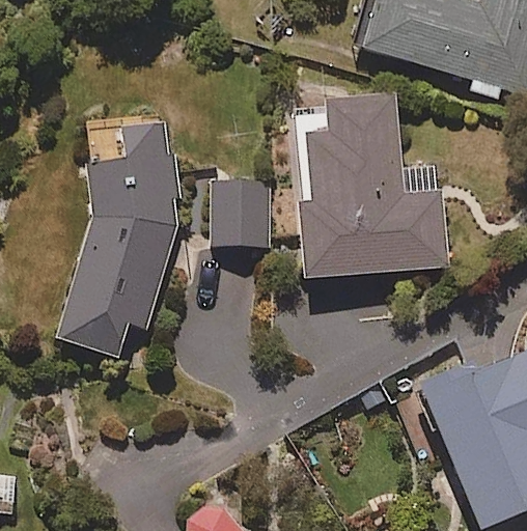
[(526,0),(479,0),(479,5),(460,0),(376,0),(363,47),(526,91),(526,0)]
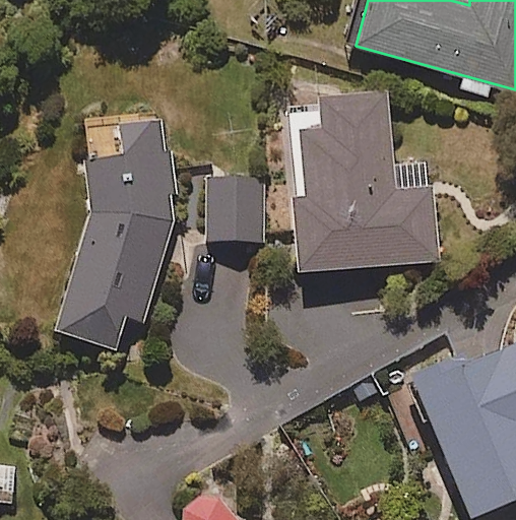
[(394,166),(388,93),(296,101),(303,197),(293,198),(298,272),(441,261),(434,163),(394,166)]
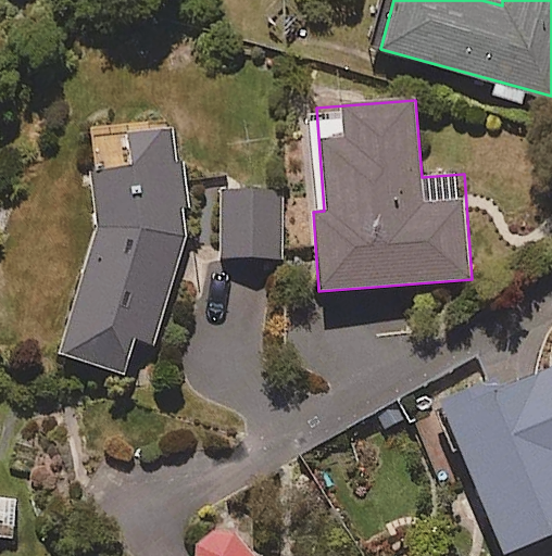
[(155,345),(189,229),(177,128),(126,133),(129,167),(91,171),(97,226),(60,353),(126,371),(135,340),(155,345)]
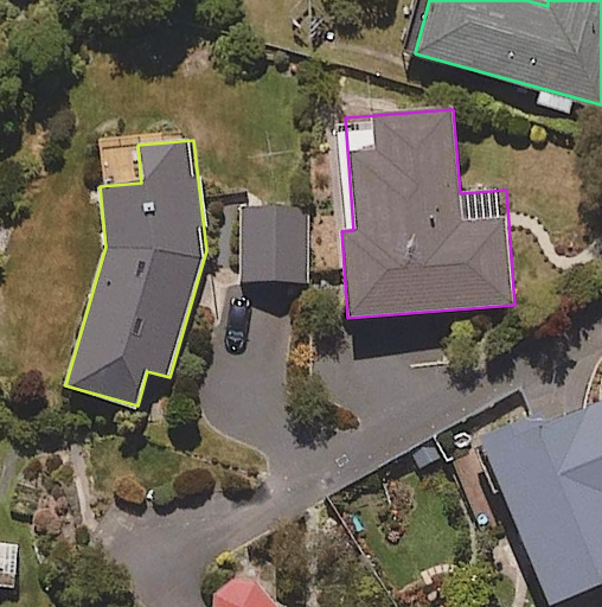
[(311,206),(243,205),(243,281),(311,281),(311,206)]
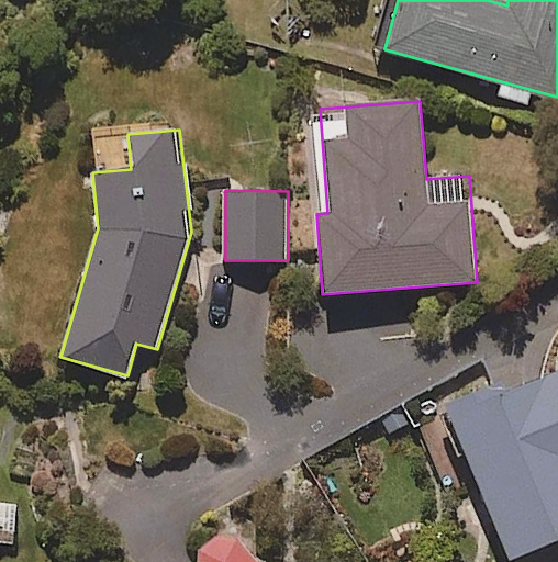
[(557,372),(505,394),(502,384),(441,409),(480,505),(486,503),(510,561),(557,541),(557,372)]
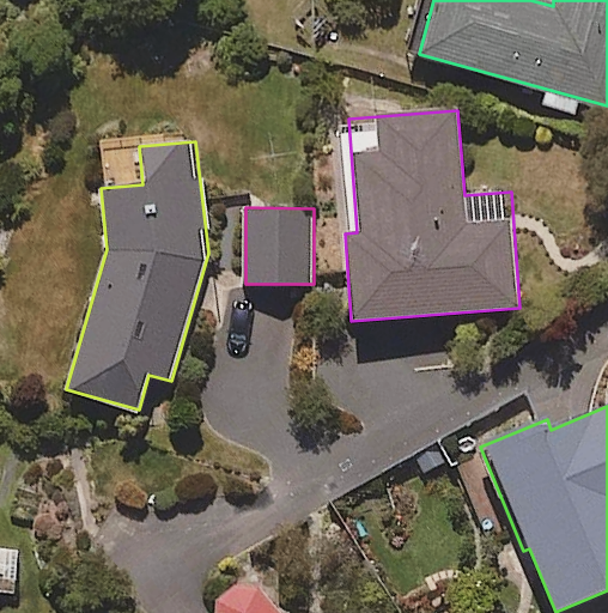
[(23,550),(0,547),(0,592),(20,593),(23,550)]
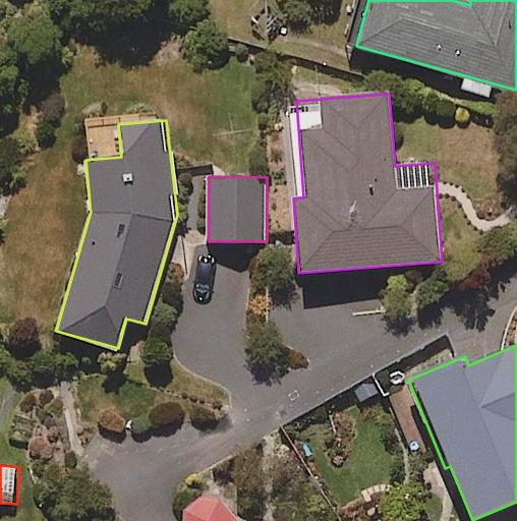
[(237,520),(211,490),(178,519),(179,520),(237,520)]
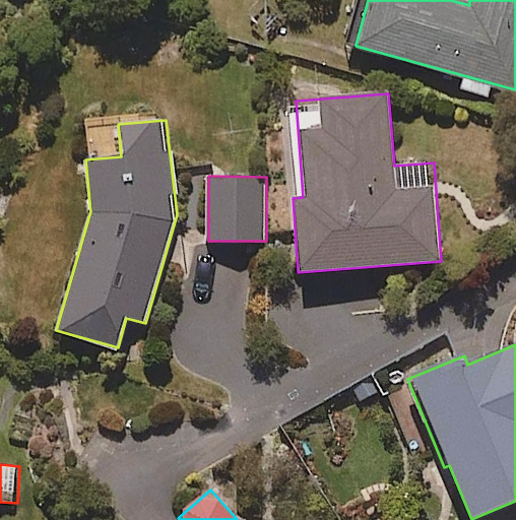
All buildings are outlined.
